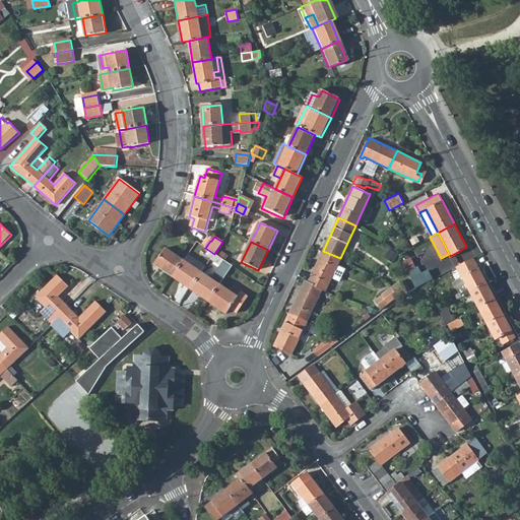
[(393,262),(398,254),(390,249),(385,256),(393,262)]
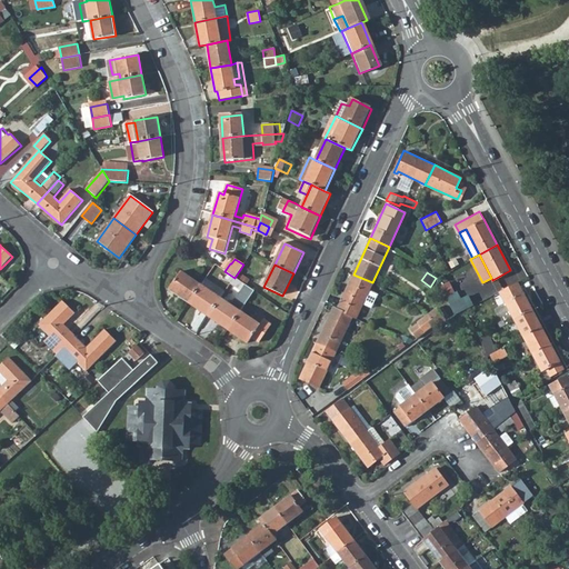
[(180,273),(169,291),(188,305),(200,287),(180,273)]
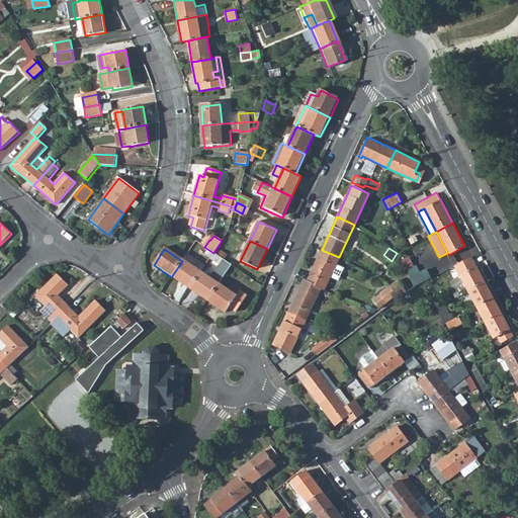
[(339,257),(322,250),(307,281),(320,287),(324,289),(331,275),(336,263),(339,257)]
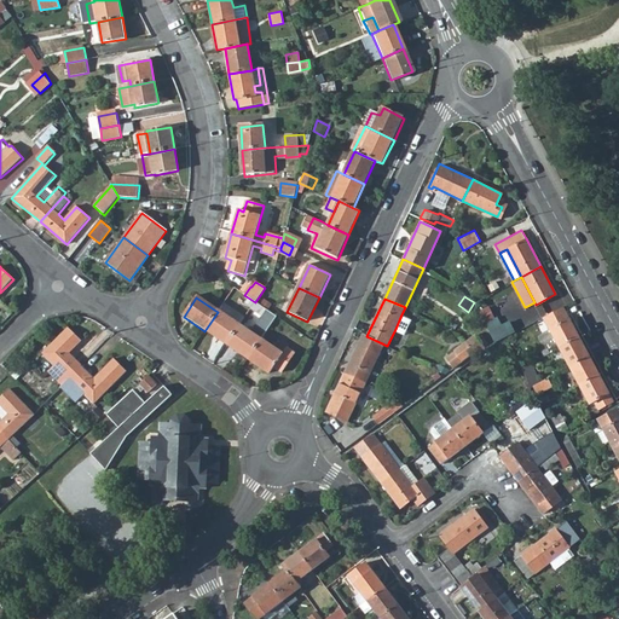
[(218,312),(204,331),(226,346),(239,327),(246,318),(224,302),(218,312)]
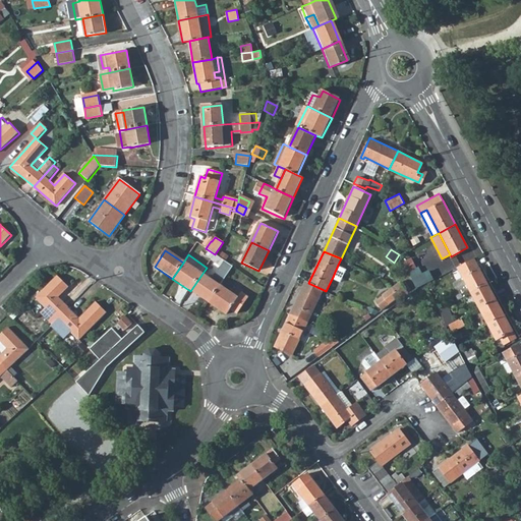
[(486,284),(472,258),(457,267),(470,292),(486,284)]
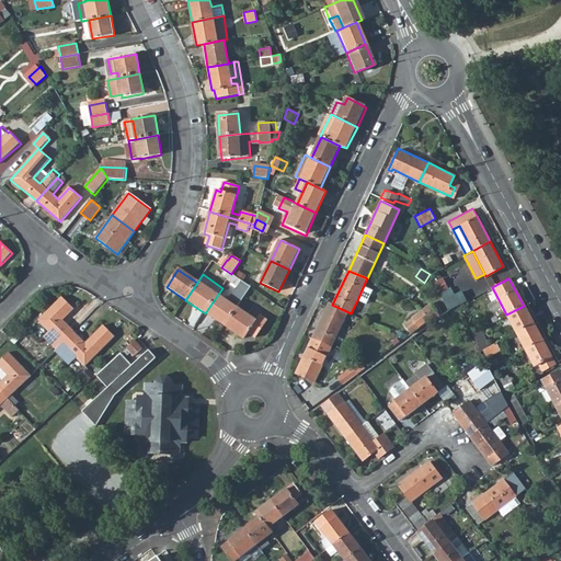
[(443,279),(434,283),(439,294),(447,289),(443,279)]
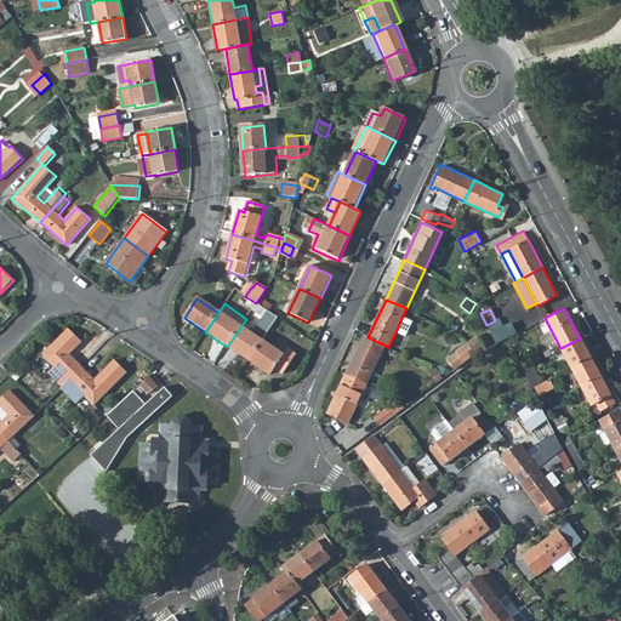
[(240,328),(227,347),(249,362),(262,342),(278,318),(269,313),(254,336),(240,328)]
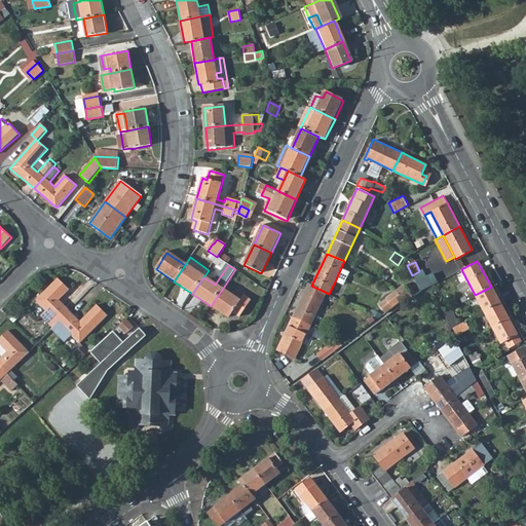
[(341,267),(336,279),(341,283),(347,270),(341,267)]
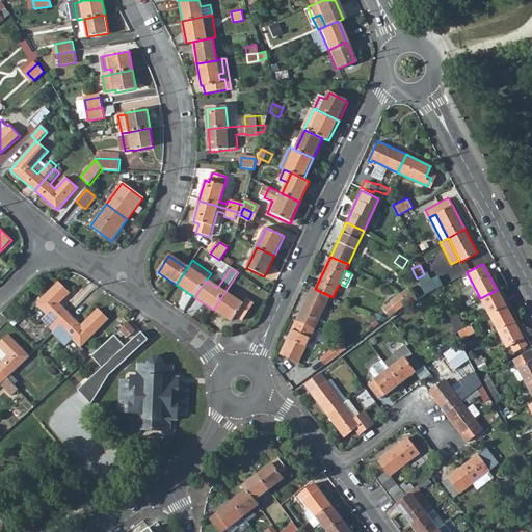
[(417,278),(425,295),(434,290),(440,288),(435,280),(431,282),(427,273),(424,274),(417,278)]
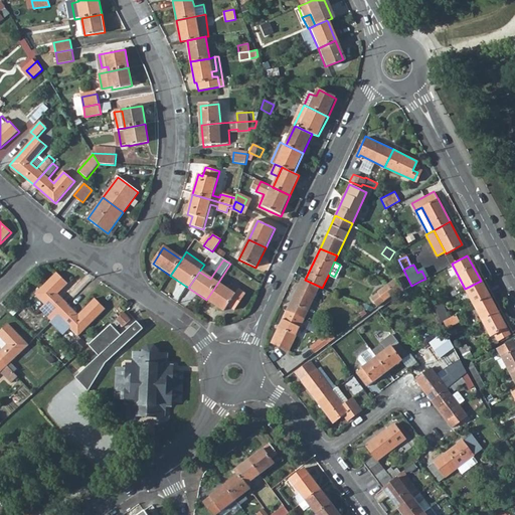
[(53,320),(67,305),(57,295),(67,284),(57,274),(36,294),(47,305),(42,309),(53,320)]
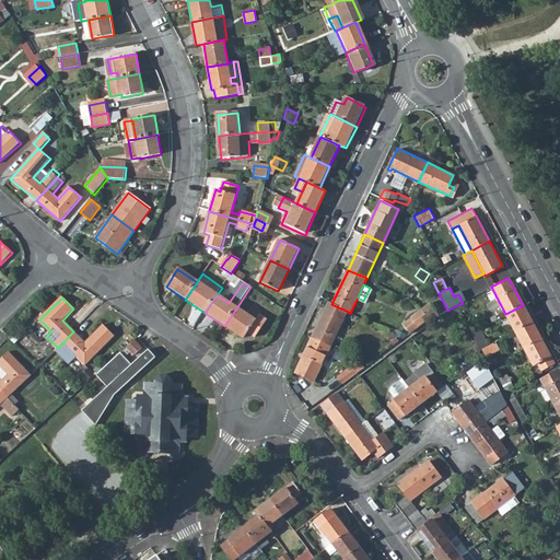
[(432,323),(443,314),(432,300),(421,307),(430,319),(432,323)]
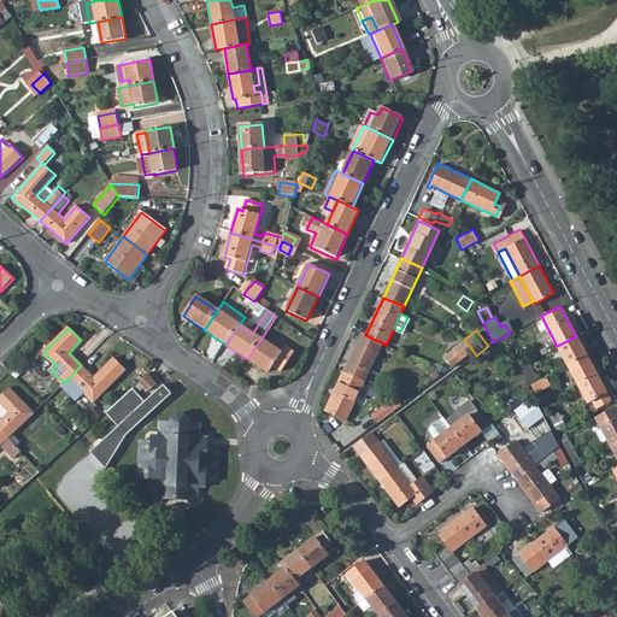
[(363,381),(381,342),(365,335),(359,333),(342,371),(363,381)]
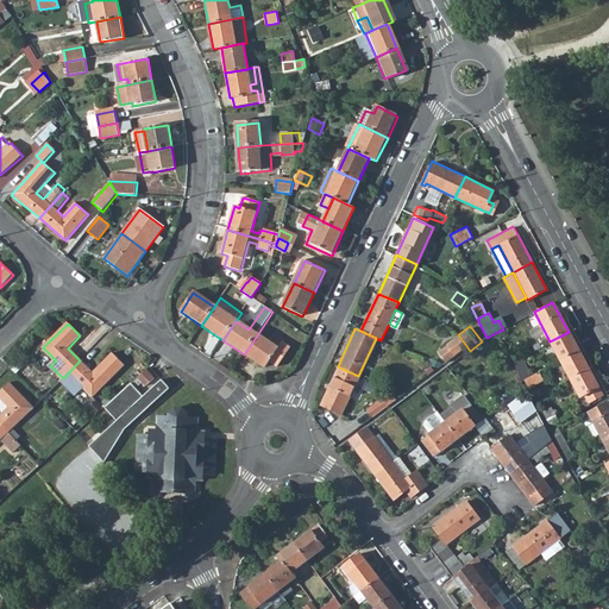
[(579,351),(569,332),(550,341),(560,360),(579,351)]
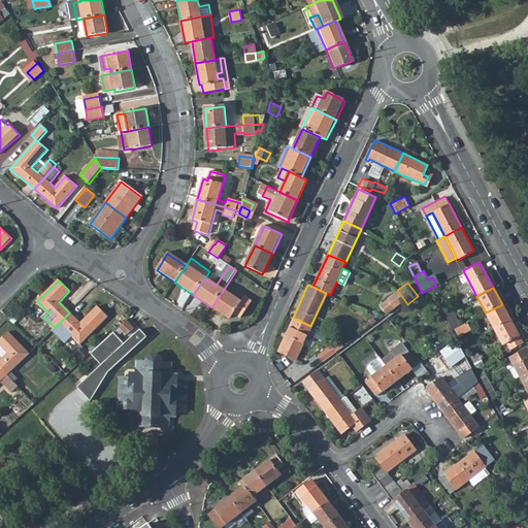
[(378,302),(387,315),(405,301),(397,290),(378,302)]
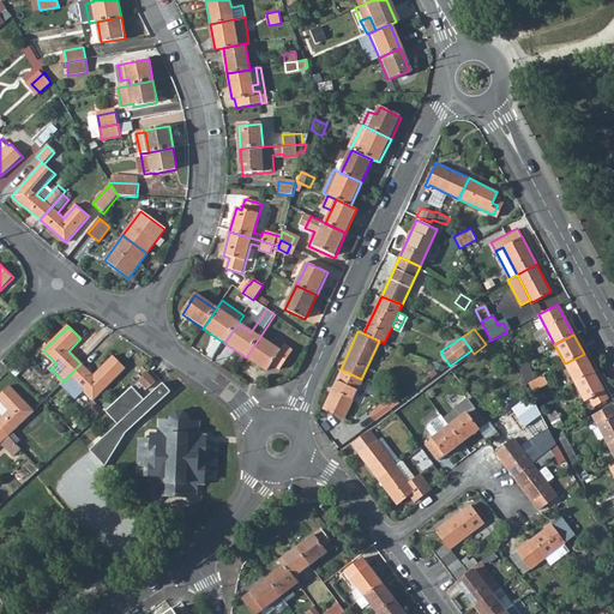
[(286,347),(281,353),(259,338),(246,357),(268,372),(271,366),(281,372),(294,353),(286,347)]
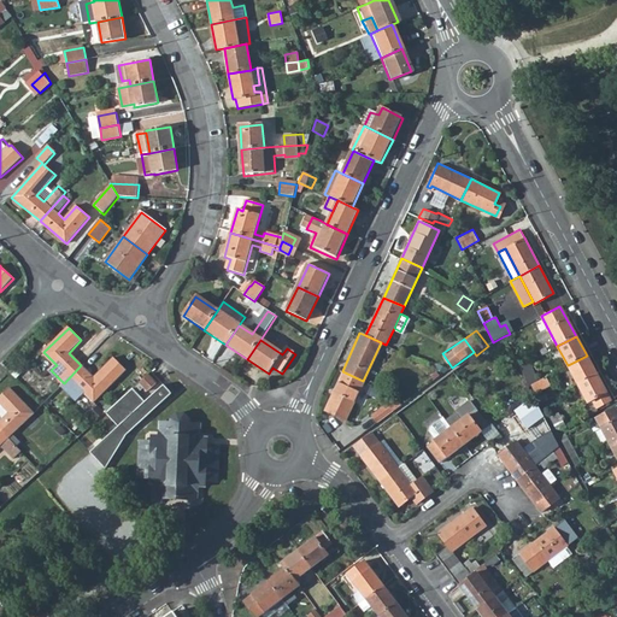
[(568,365),(577,385),(597,374),(587,356),(568,365)]
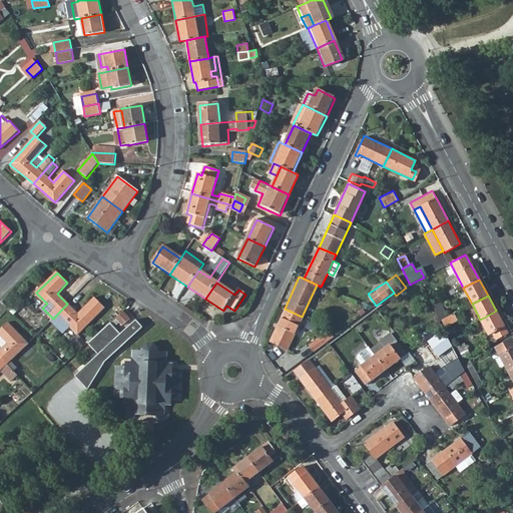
[(64,321),(78,335),(105,308),(94,298),(78,314),(67,304),(53,319),(59,325),(64,321)]
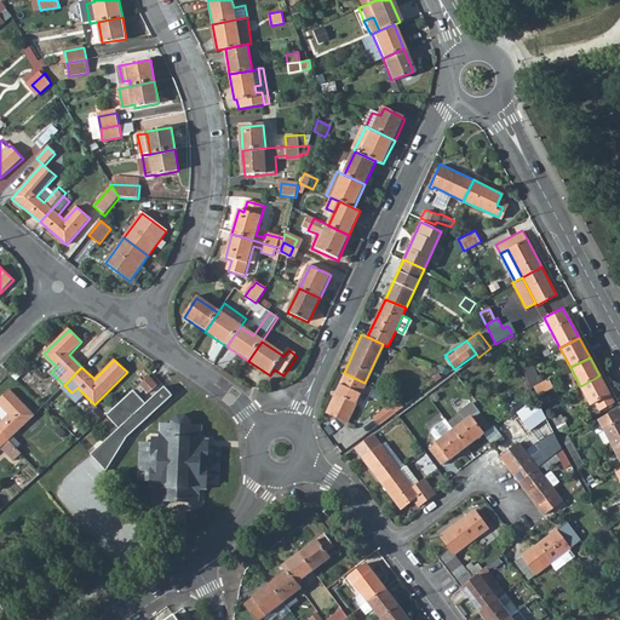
[(530,366),(522,369),(527,383),(535,379),(530,366)]
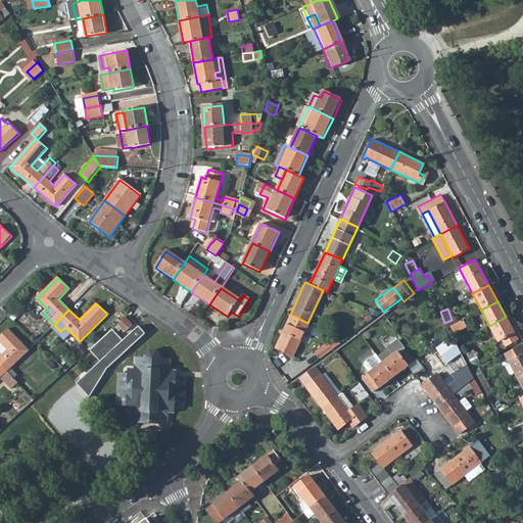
[(290,315),(275,347),(292,355),(307,323),(290,315)]
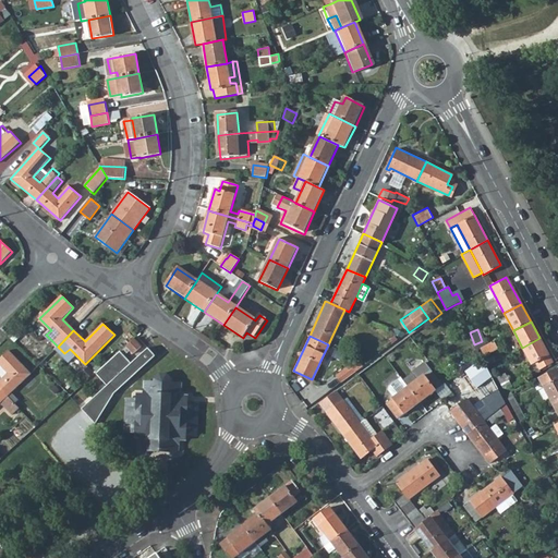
[(552,362),(540,338),(522,348),(530,361),(524,363),(531,376),(541,372),(540,368),(552,362)]
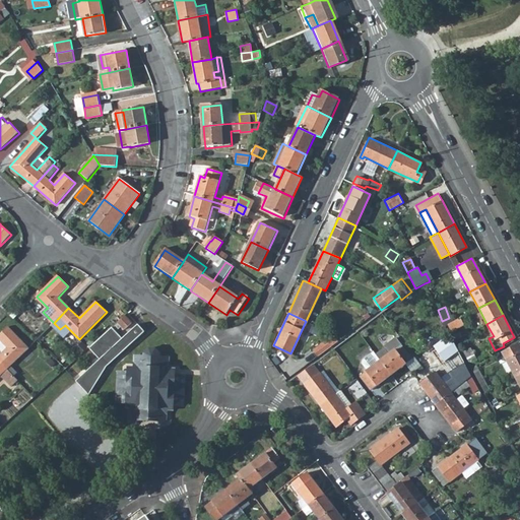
[(124,330),(132,323),(125,316),(117,323),(124,330)]
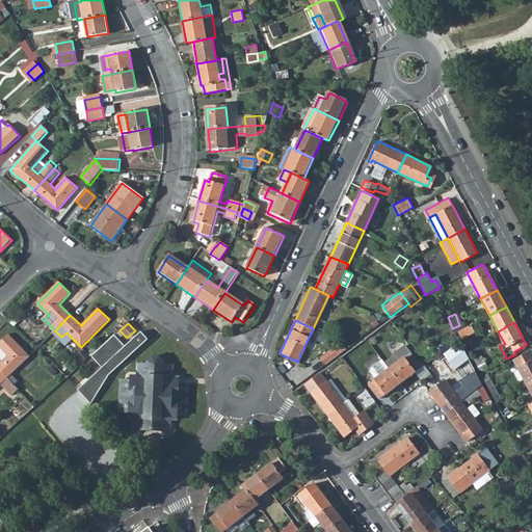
[(461,339),(473,333),(469,325),(458,331),(461,339)]
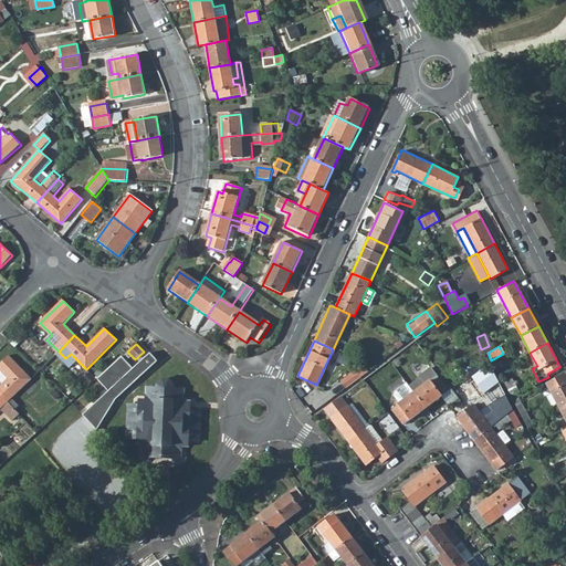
[(121,357),(96,380),(108,392),(83,416),(96,431),(116,400),(157,362),(150,354),(133,370),(121,357)]
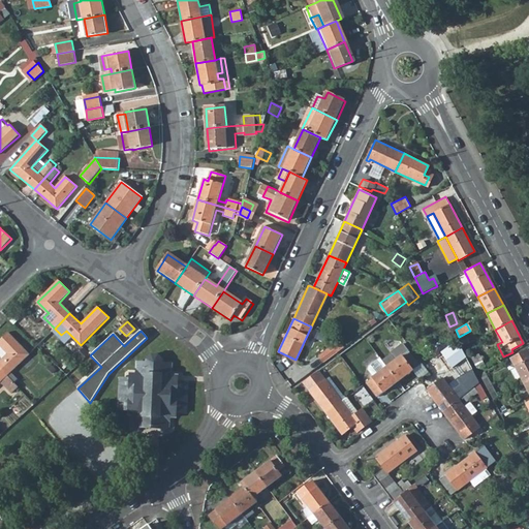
[(0,368),(13,383),(18,379),(12,373),(30,356),(9,334),(0,341),(0,345),(8,355),(0,363),(0,368)]
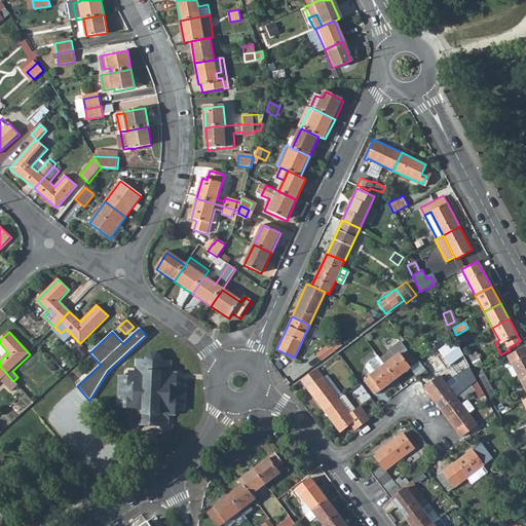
[(321,360),(342,345),(336,338),(315,352),(321,360)]
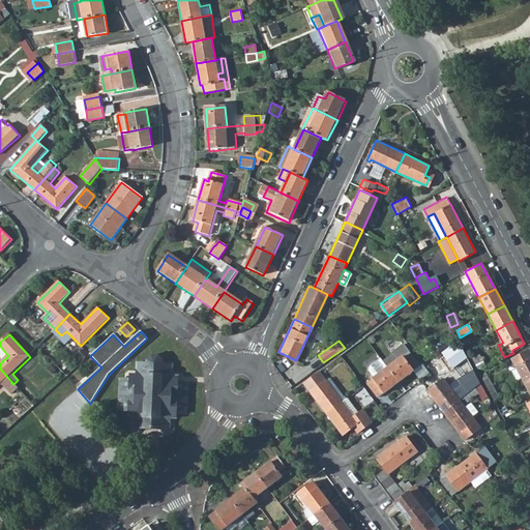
[(396,360),(387,366),(399,381),(420,365),(404,344),(391,353),(396,360)]
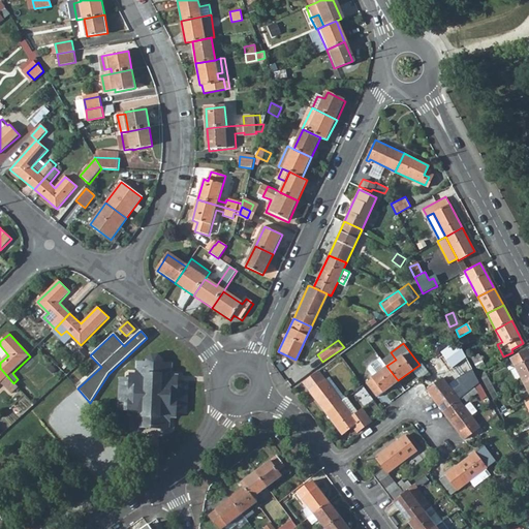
[(443,411),(459,399),(462,397),(479,383),(461,348),(445,360),(452,367),(461,361),(471,382),(462,391),(449,374),(443,379),(442,378),(427,390),(443,411)]
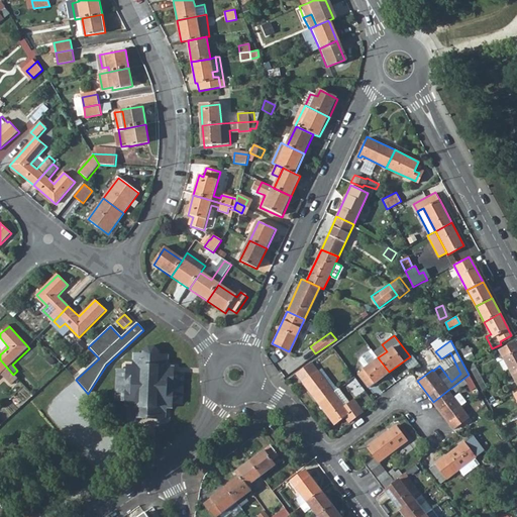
[(516,345),(514,340),(499,348),(512,374),(516,371),(516,345)]
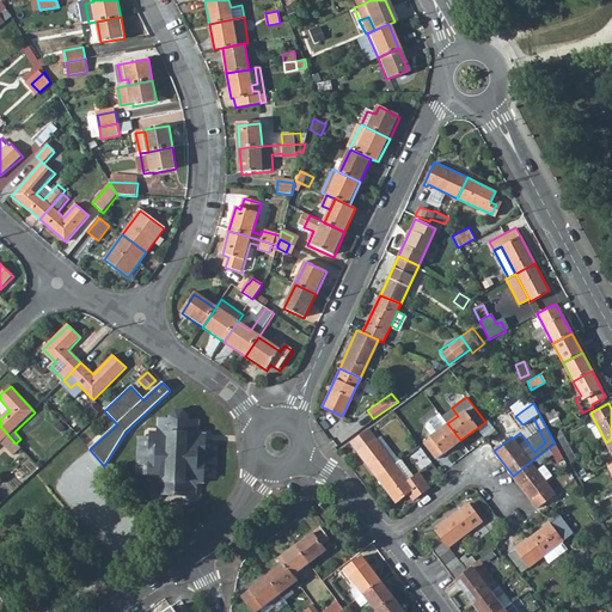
[(561,424),(554,409),(544,414),(550,426),(556,427),(561,424)]
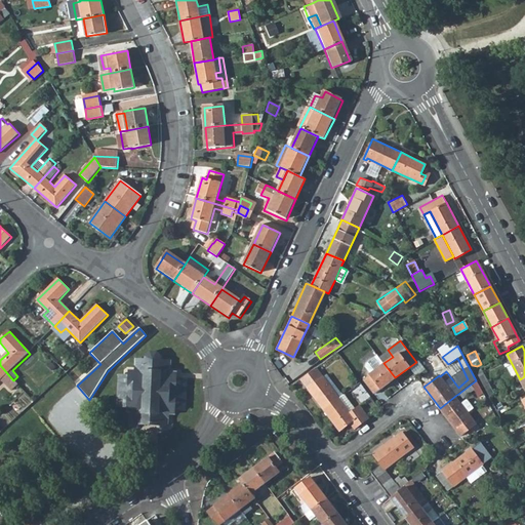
[(133,412),(132,425),(144,425),(145,420),(152,421),(160,421),(160,427),(168,427),(168,415),(175,415),(175,410),(185,410),(186,378),(176,378),(176,372),(170,372),(170,361),(162,360),(162,358),(159,355),(157,353),(150,352),(145,358),(145,360),(135,360),(135,370),(129,370),(129,375),(119,375),(117,407),(127,408),(127,412),(133,412)]
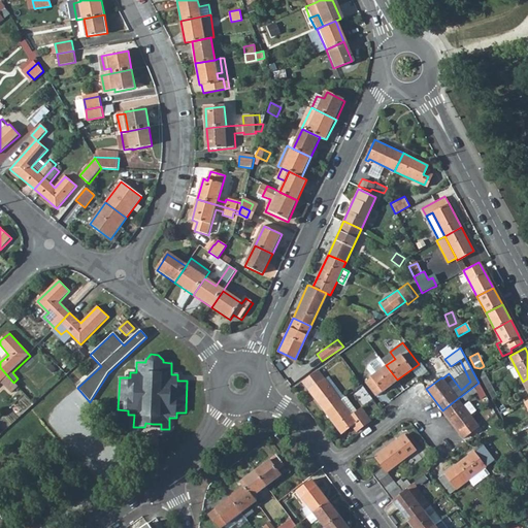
[(382,359),(380,357),(367,365),(367,368),(372,375),(386,365),(382,359)]
